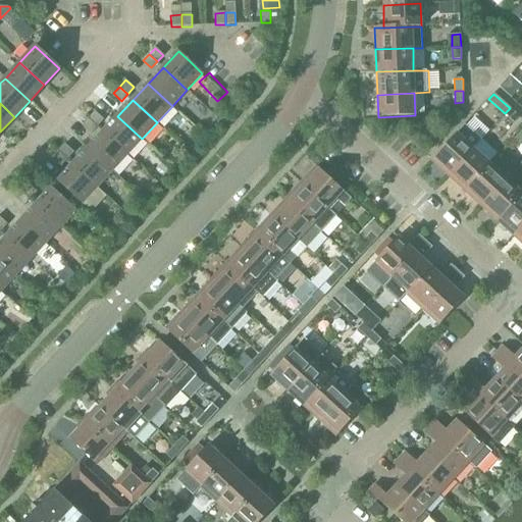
[(510,108),(505,113),(514,122),(519,116),(510,108)]
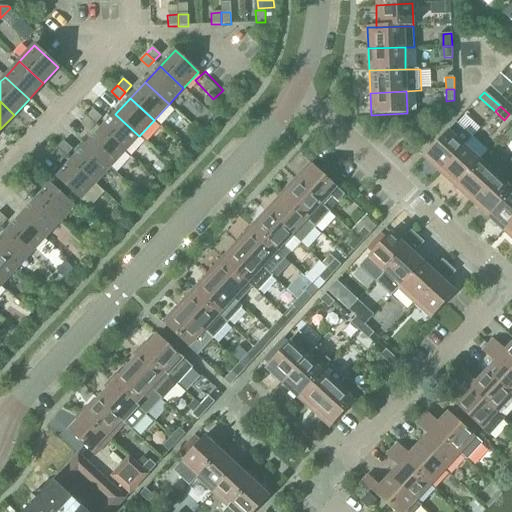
[(88,116),(96,123),(101,118),(94,110),(88,116)]
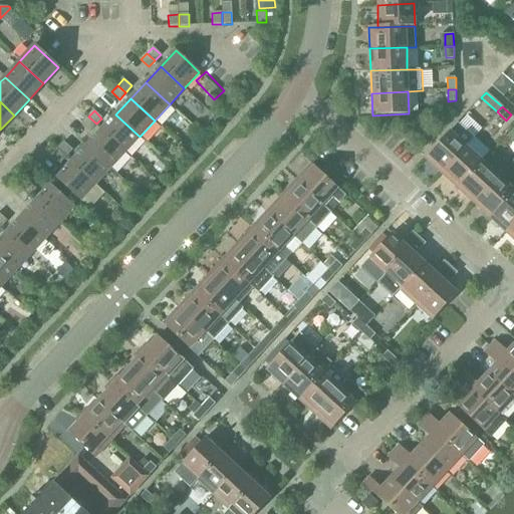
[(140,137),(115,114),(101,131),(124,153),(140,137)]
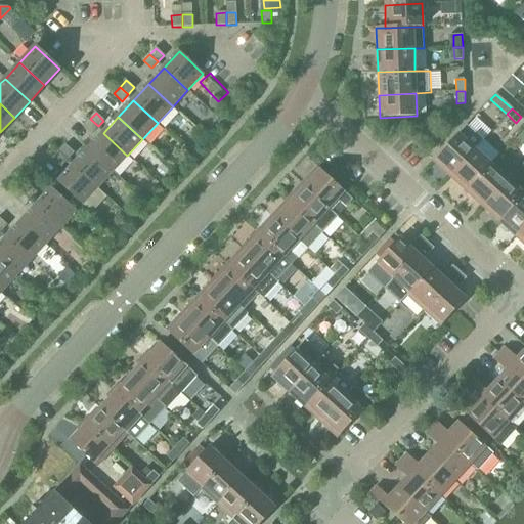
[(98,126),(90,119),(84,126),(92,132),(98,126)]
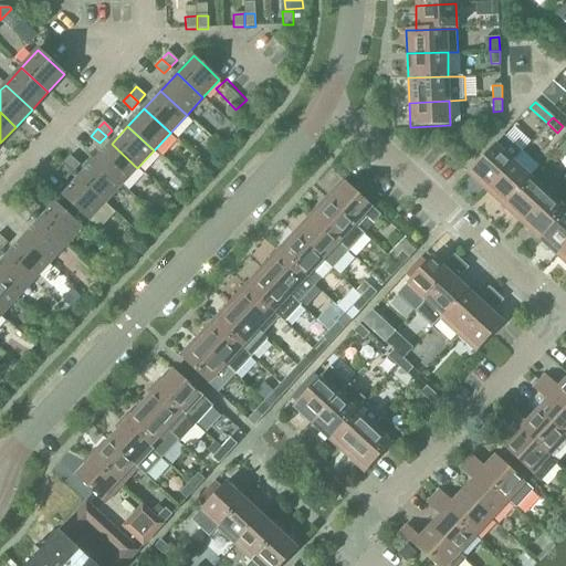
[(505,135),(469,174),(485,189),(513,160),(514,161),(523,152),(505,135)]
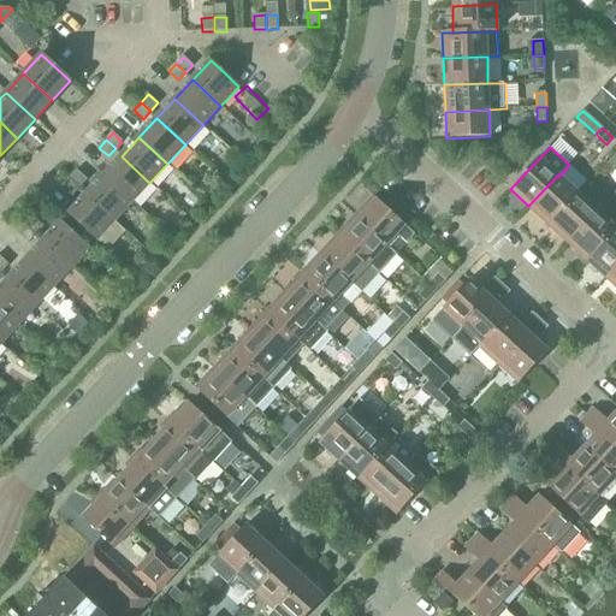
[(149,183),(122,157),(104,176),(132,202),(149,183)]
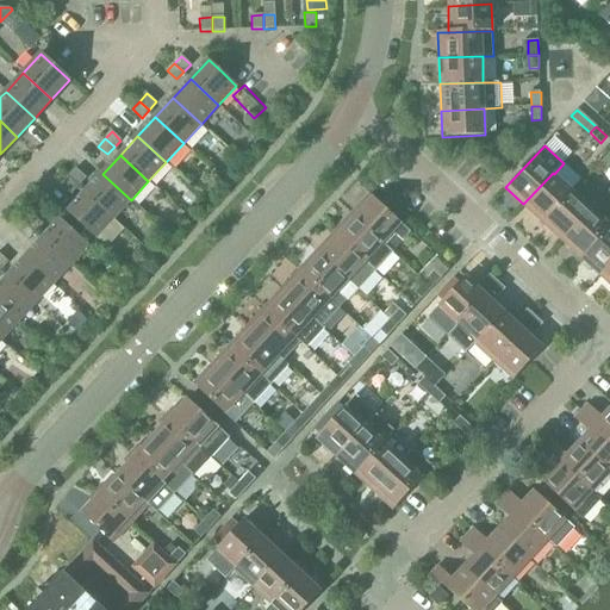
[(69,178),(78,186),(86,178),(76,169),(69,178)]
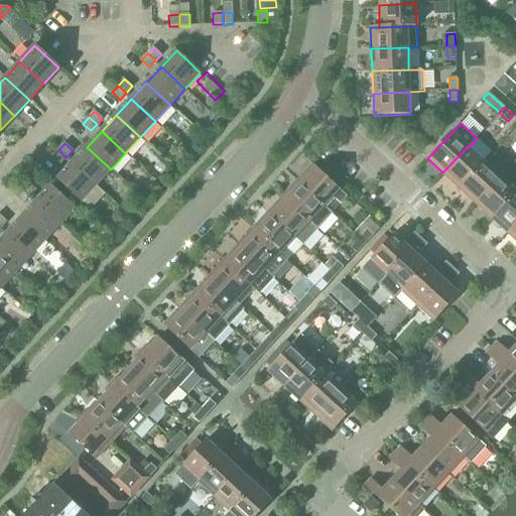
[(460,187),(484,161),(469,147),(468,146),(442,172),(460,187)]
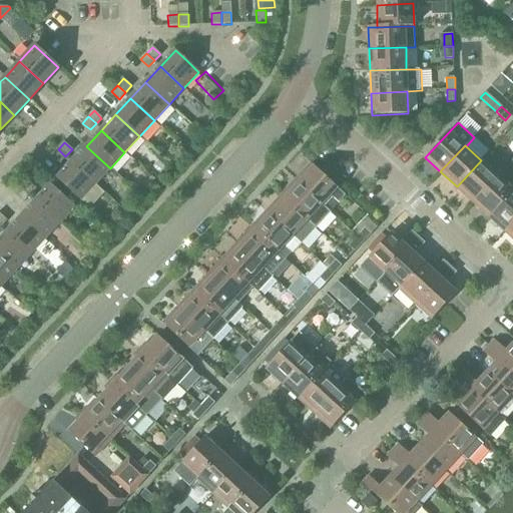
[(110,168),(86,146),(71,162),(95,184),(110,168)]
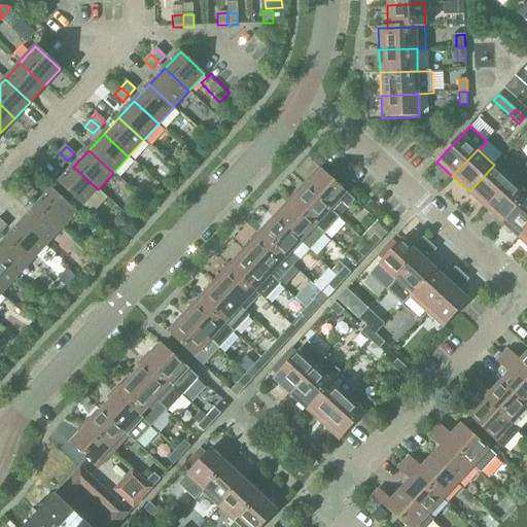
[(67,161),(60,153),(54,160),(61,167),(67,161)]
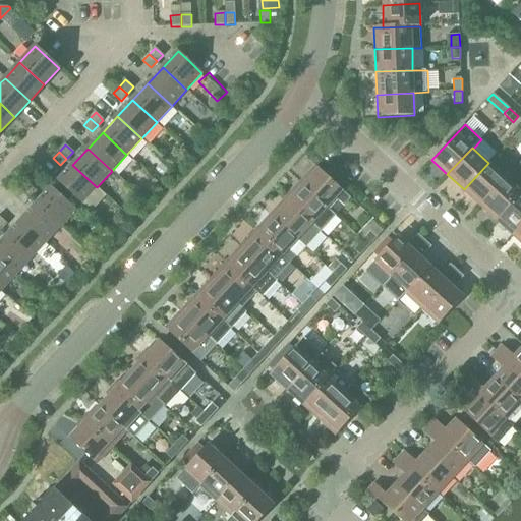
[(488,163),(464,189),(480,205),(505,178),(488,163)]
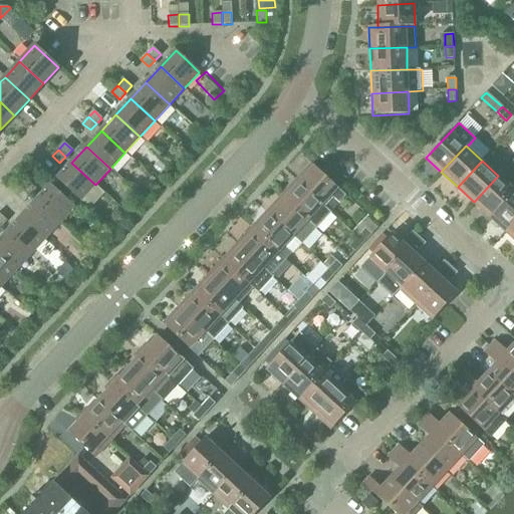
[(95,185),(71,163),(56,179),(80,201),(95,185)]
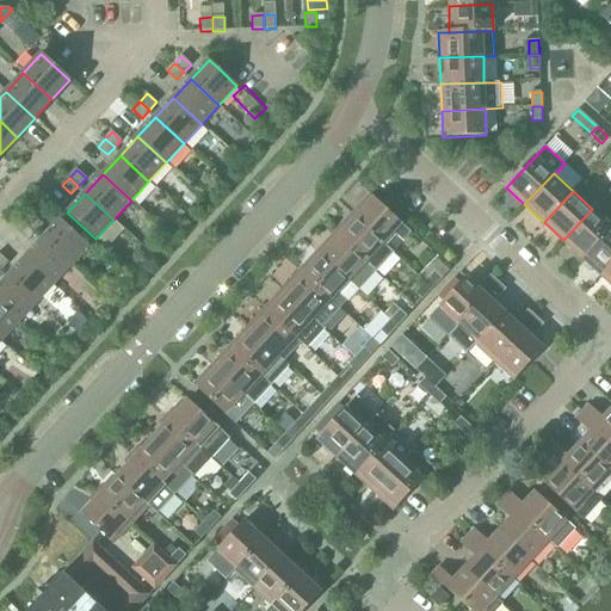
[(412,234),(371,195),(353,214),(386,244),(395,234),(403,242),(412,234)]
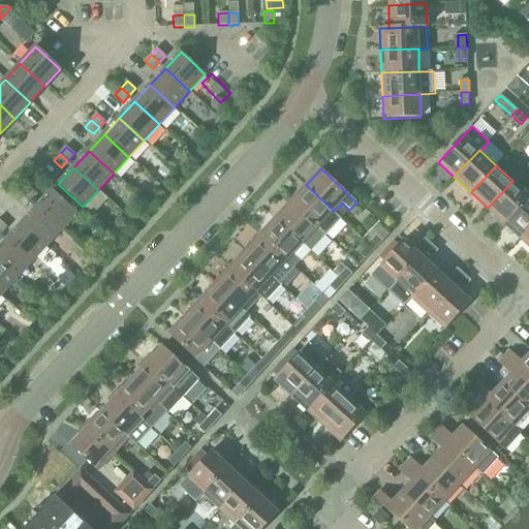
[(503,222),(528,194),(528,176),(523,170),(512,182),(512,181),(488,208),(503,222)]
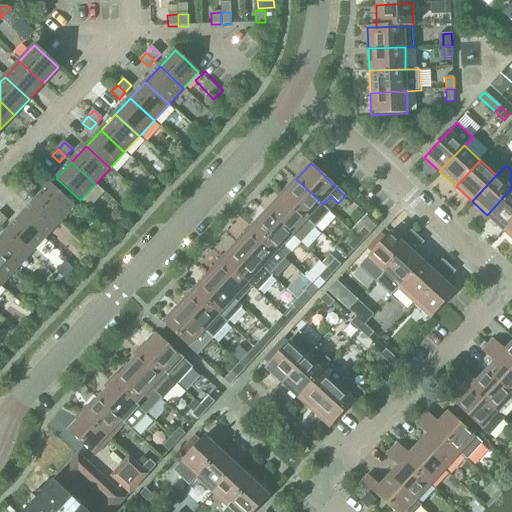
[(281,195),(316,227),(330,213),(322,205),(323,204),(296,179),(281,195)]
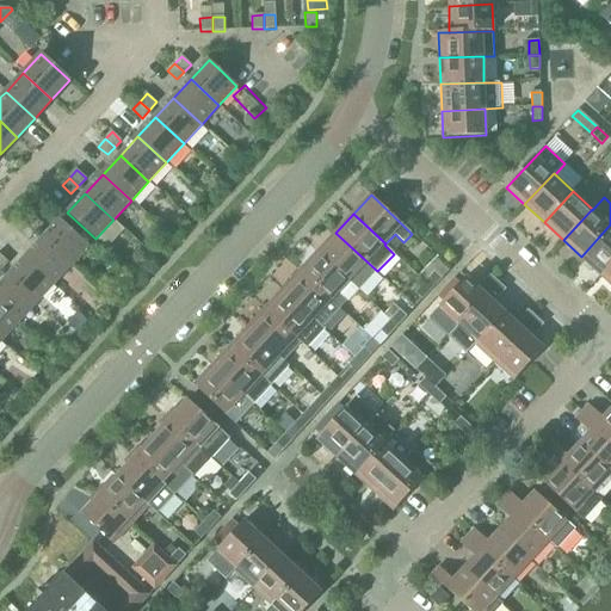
[(26,223),(36,232),(43,224),(34,216),(26,223)]
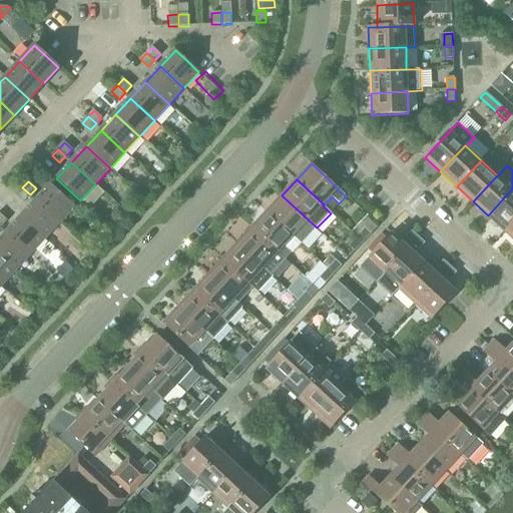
[(35,200),(59,222),(74,206),(50,184),(35,200)]
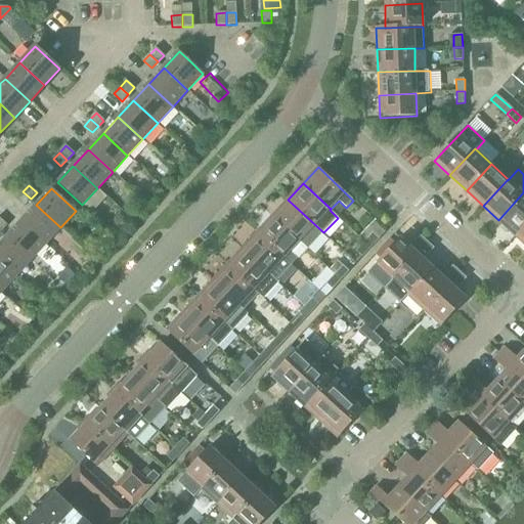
[(31,199),(23,191),(16,198),(25,206),(31,199)]
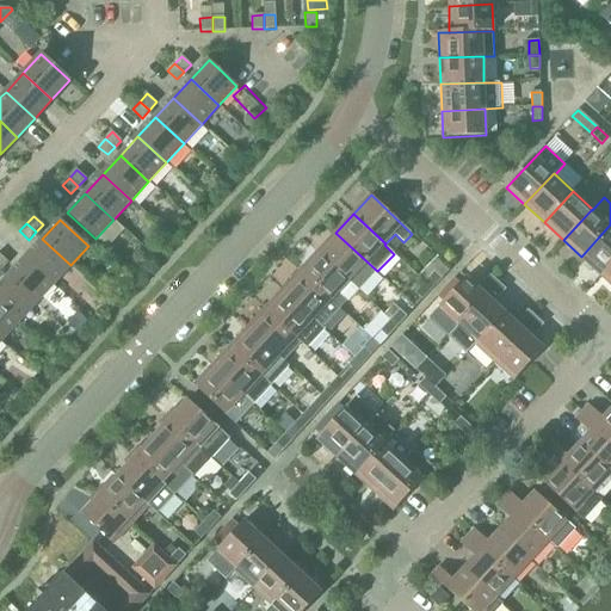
[(610,224),(581,257),(600,275),(610,263),(610,224)]
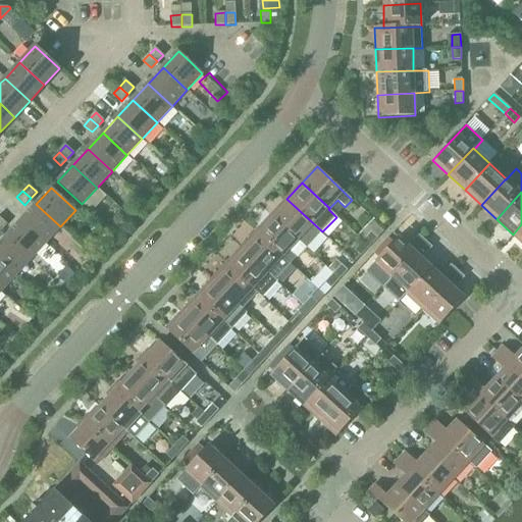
[(322,231),(286,199),(272,215),(300,241),(300,240),(308,248),(322,231)]
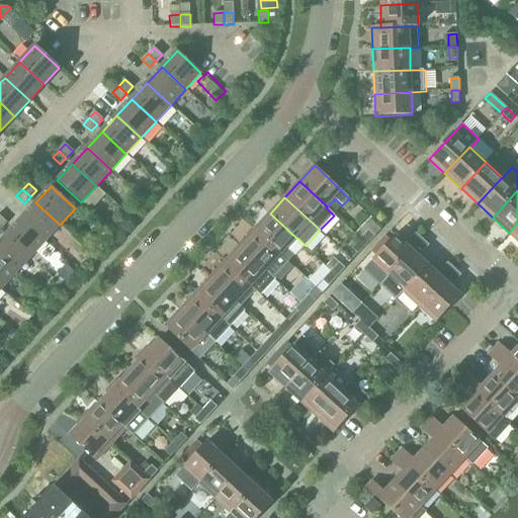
[(60,225),(35,202),(21,219),(45,241),(60,225)]
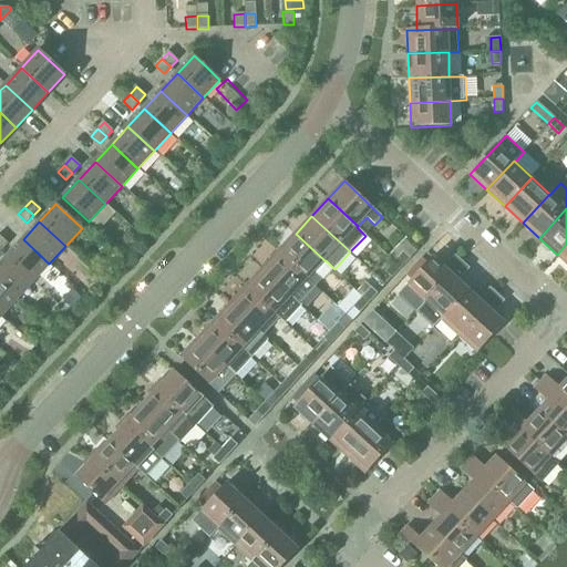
[(279,250),(309,278),(317,285),(322,279),(315,272),(326,261),(296,234),(279,250)]
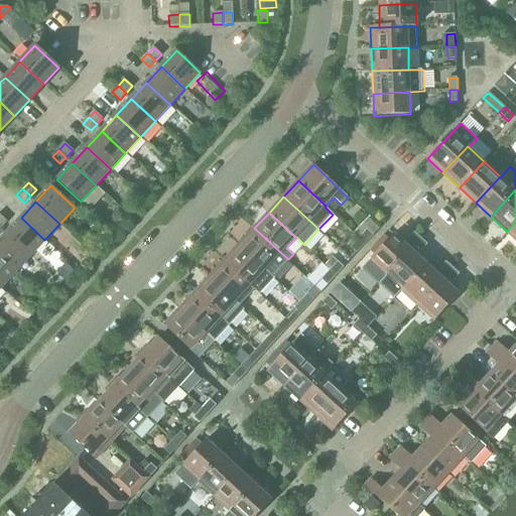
[(44,240),(21,218),(6,234),(30,255),(44,240)]
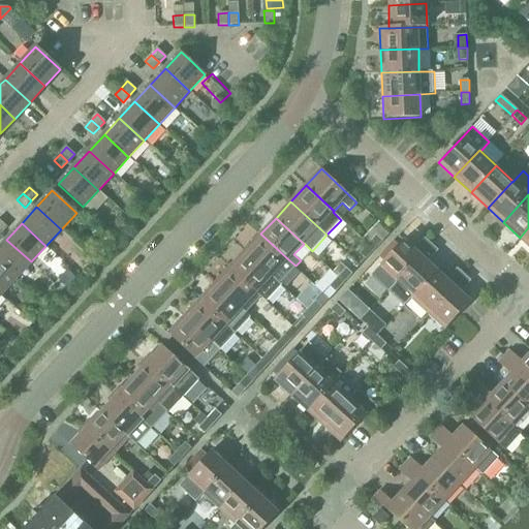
[(377,224),(363,240),(368,245),(376,236),(377,236),(382,241),(389,235),(377,224)]
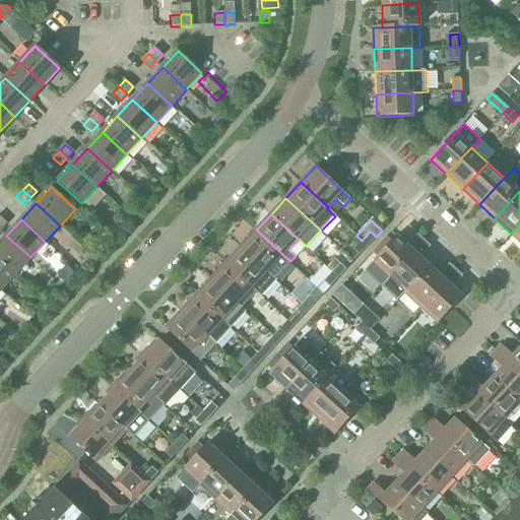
[(519,223),(511,234),(519,242),(519,223)]
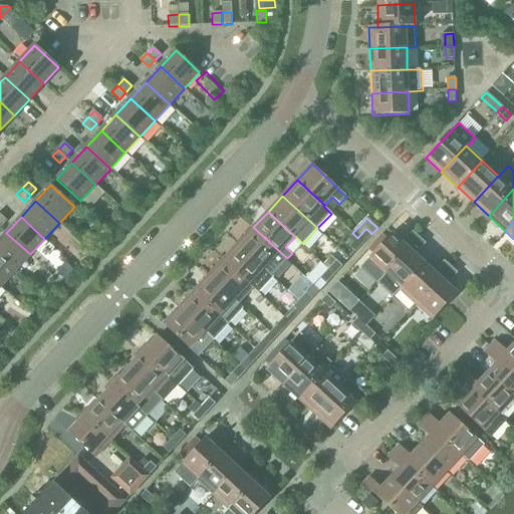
[(238,243),(254,258),(265,268),(272,274),(287,258),(280,252),(253,227),(238,243)]
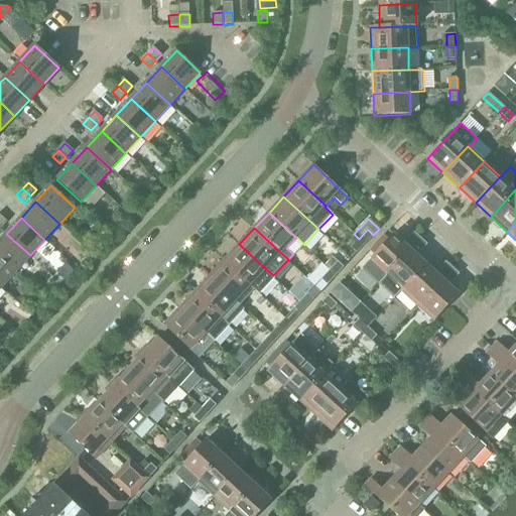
[(360,238),(366,243),(373,235),(368,230),(360,238)]
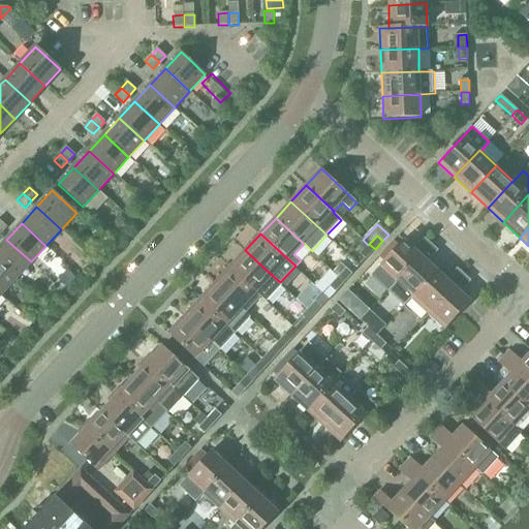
[(396,283),(411,266),(431,244),(424,238),(413,250),(403,241),(399,245),(383,261),(371,276),(387,291),(396,283)]
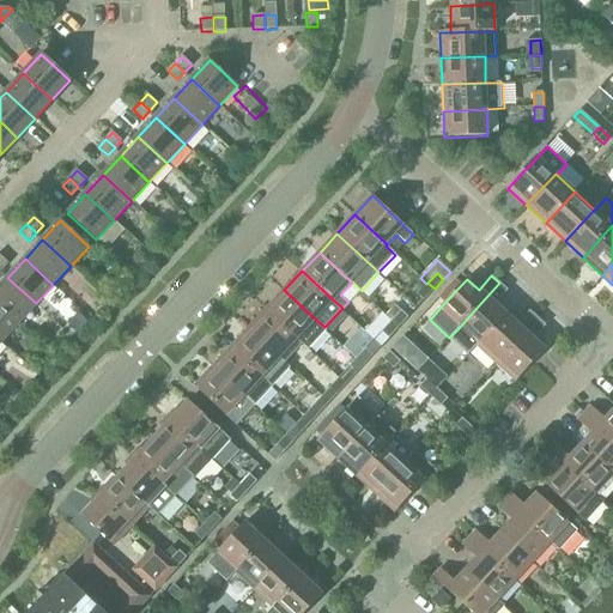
[(36,303),(7,278),(0,285),(0,305),(18,322),(36,303)]
